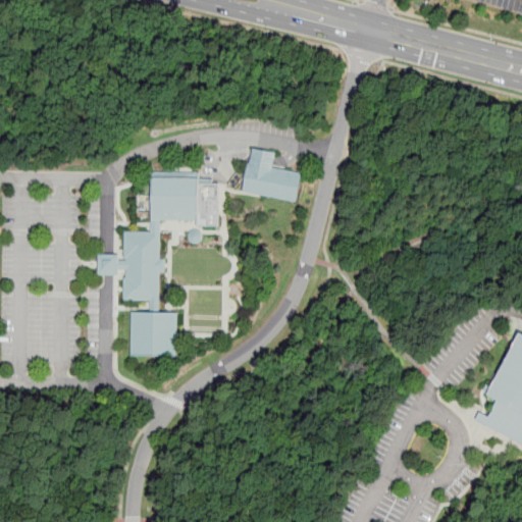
[(297,202),(302,173),(273,167),(276,153),(253,148),(251,158),(244,192),(257,195),(297,202)]
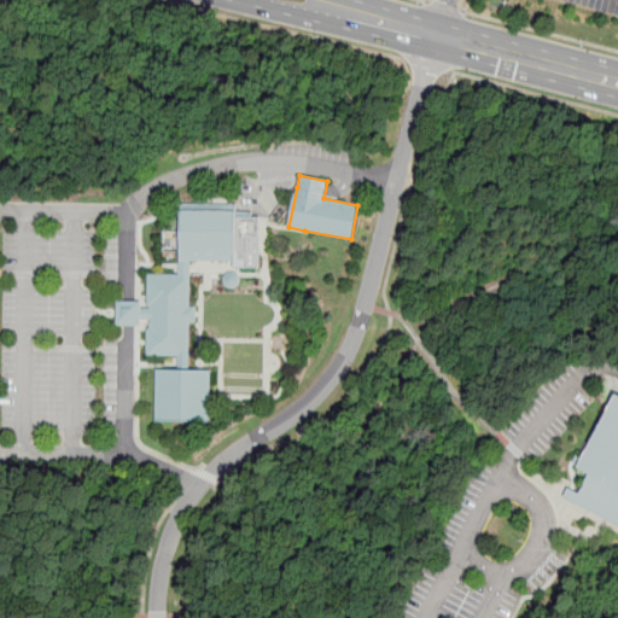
[(261,219),(237,219),(237,211),(181,210),(180,263),(235,263),(235,269),(260,270),(261,219)]
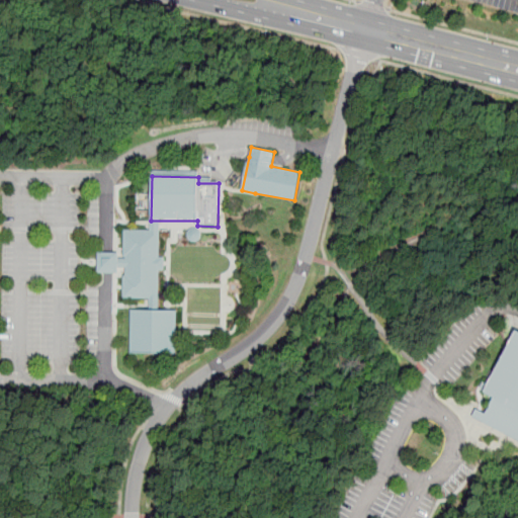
[(195,227),(193,227),(190,227),(188,228),(187,230),(186,232),(185,235),(186,237),(187,239),(189,241),(191,241),(194,241),(196,241),(198,239),(199,237),(200,235),(200,233),(199,230),(197,229),(195,227)]
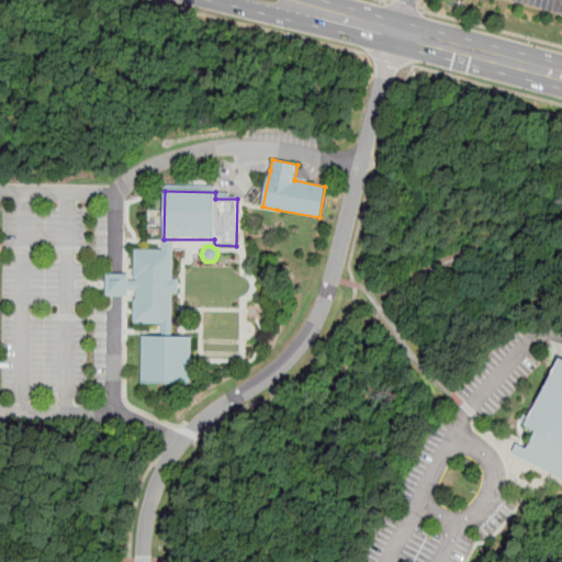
[(172,324),(172,284),(173,250),(134,249),(134,278),(134,289),(133,324),(172,324)]
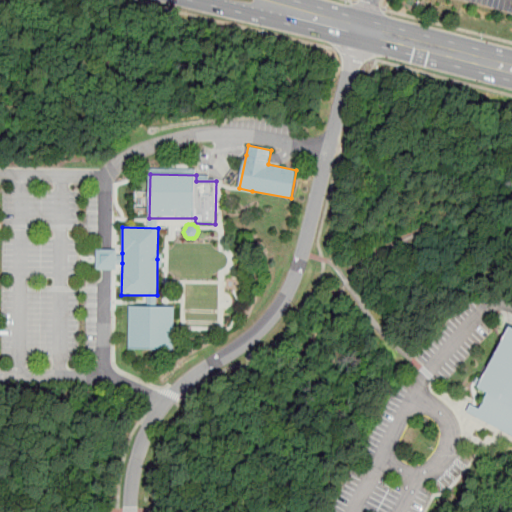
[(122,253),(117,253),(117,248),(97,247),(97,258),(96,267),(117,268),(117,262),(122,263),(122,253)]
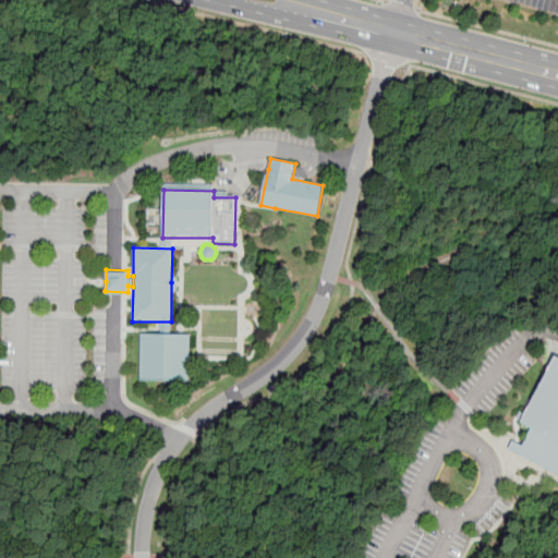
[(191,383),(191,336),(181,336),(142,335),(141,381),(191,383)]
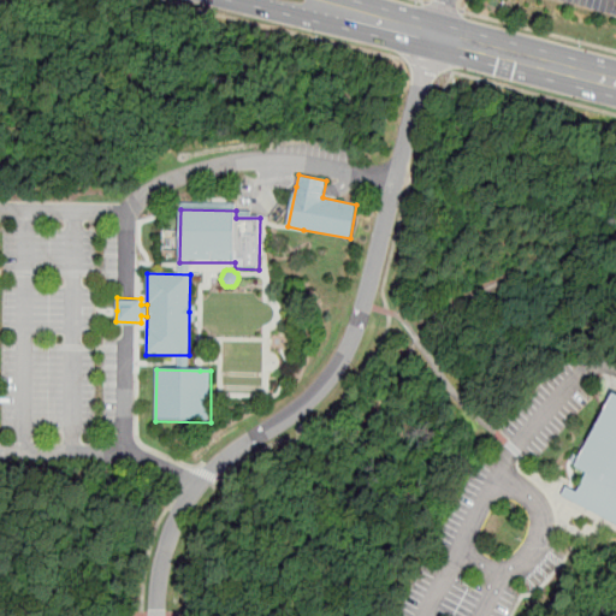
[(615,522),(615,390),(580,456),(574,454),(570,460),(578,463),(576,465),(587,471),(576,491),(566,485),(563,490),(562,493),(573,501),(603,516),(615,522)]
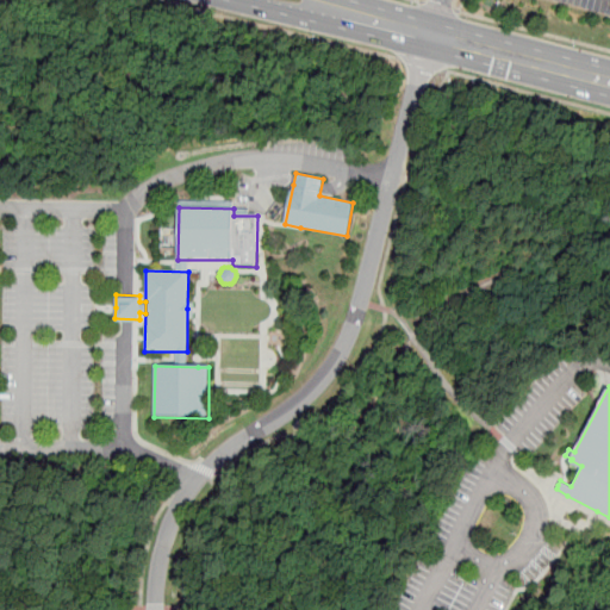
All buildings are outlined.
